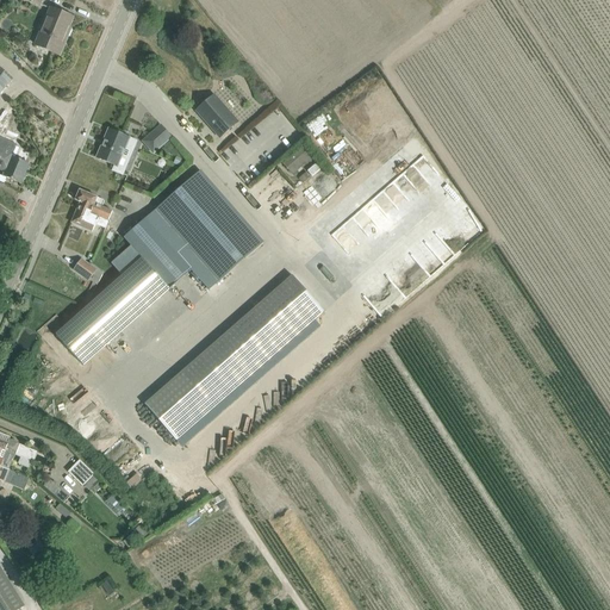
[(36,45),(60,56),(67,37),(64,36),(73,18),(51,8),(36,45)]
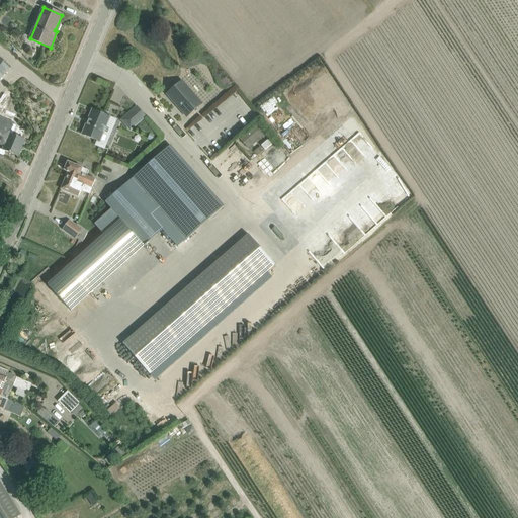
[(0,79),(10,68),(0,58),(0,79)]
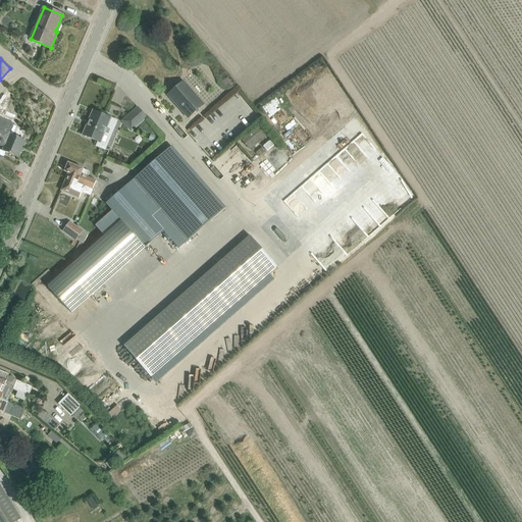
[(167,95),(188,118),(203,105),(184,82),(167,95)]
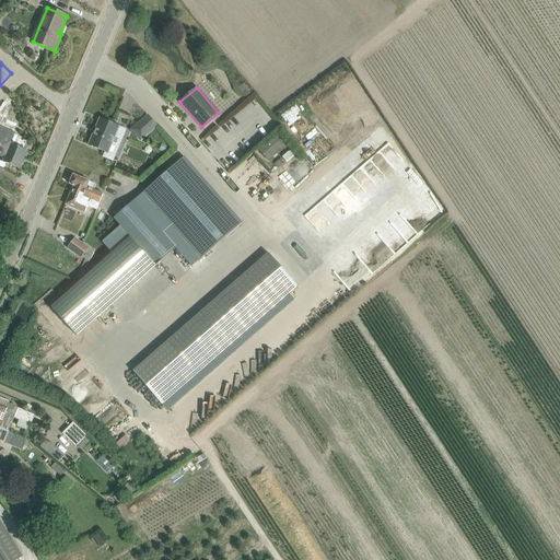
[(138,124),(148,135),(158,127),(147,115),(138,124)]
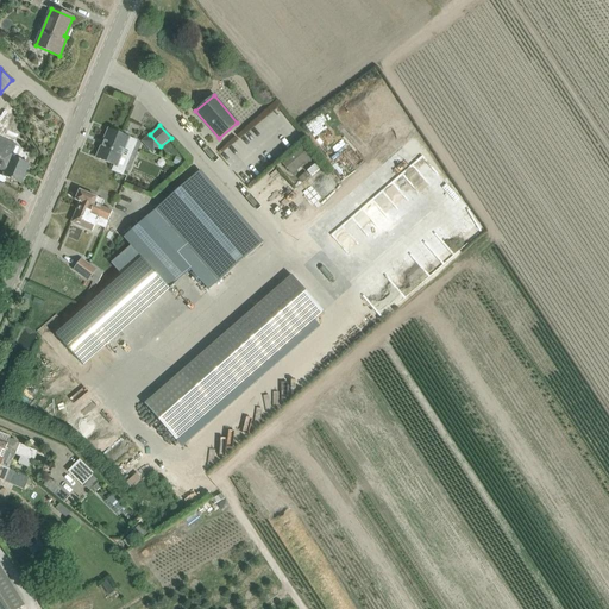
[(96,158),(115,167),(119,157),(127,159),(136,142),(129,139),(130,138),(110,130),(104,145),(101,145),(96,158)]
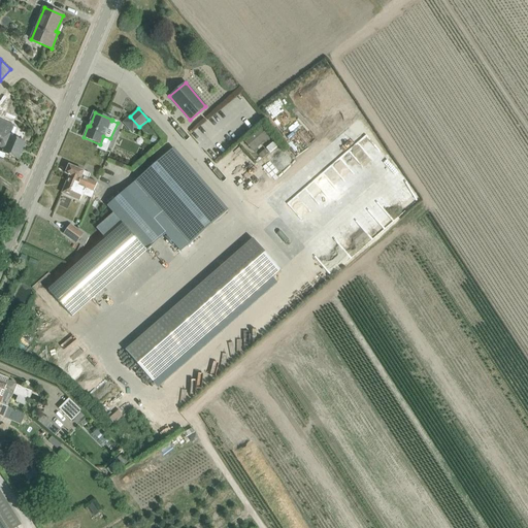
[(0,146),(4,149),(2,153),(18,159),(25,142),(10,136),(14,126),(0,120),(0,146)]
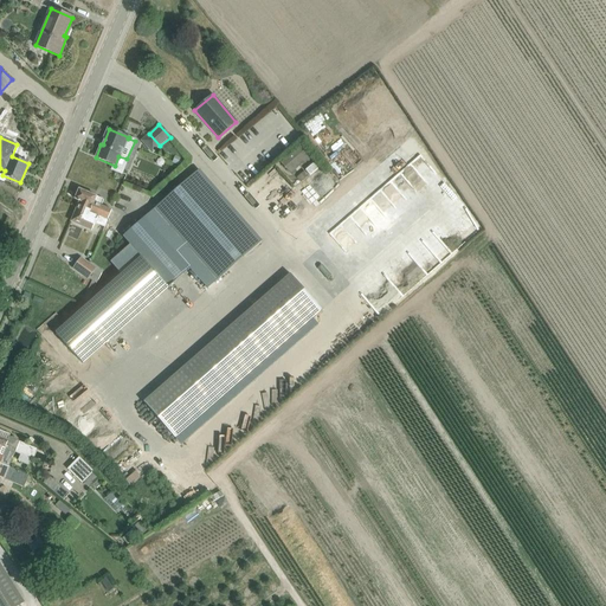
[(300,143),(278,161),(290,174),(303,162),(304,163),(311,158),(300,143)]
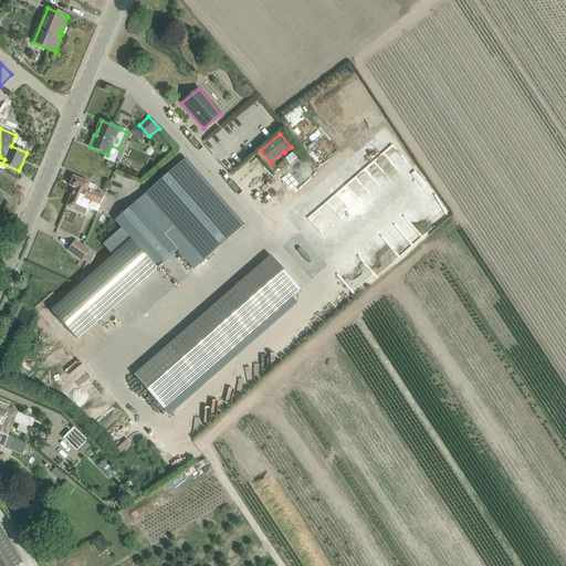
[(295,150),(285,159),(289,164),(299,156),(295,150)]
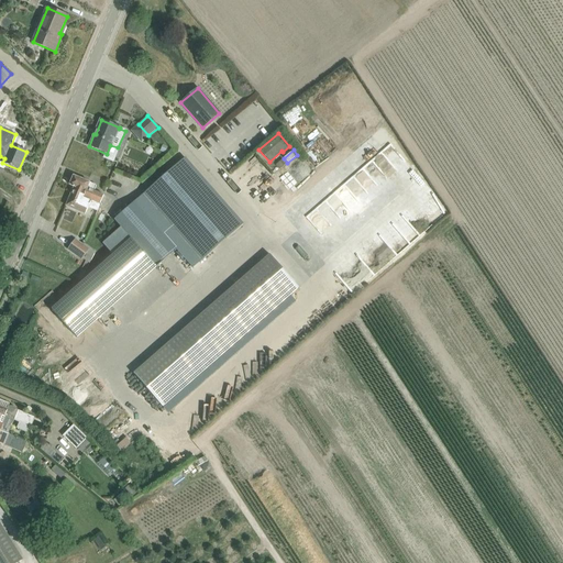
[(192,268),(242,224),(185,158),(114,219),(121,227),(102,243),(112,255),(74,289),(99,318),(176,250),(192,268)]
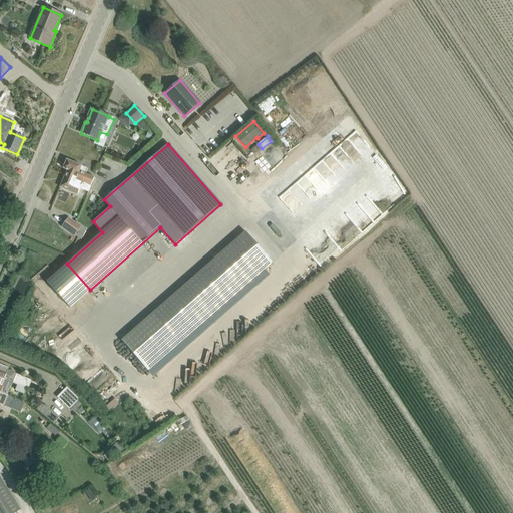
[(250,150),(254,154),(262,148),(259,144),(250,150)]
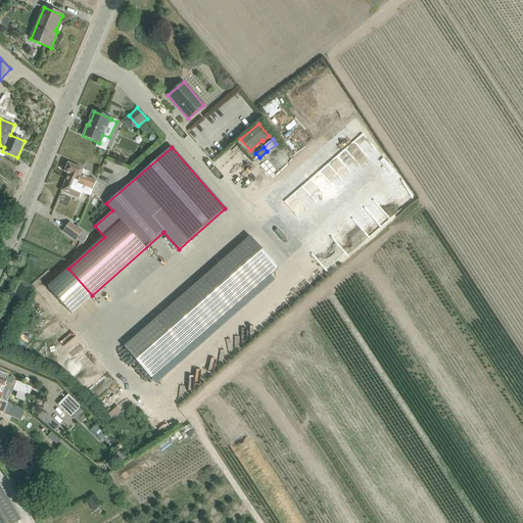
[(68,174),(67,177),(78,181),(78,184),(92,190),(96,181),(88,177),(89,172),(78,168),(68,163),(64,172),(67,174),(68,174)]
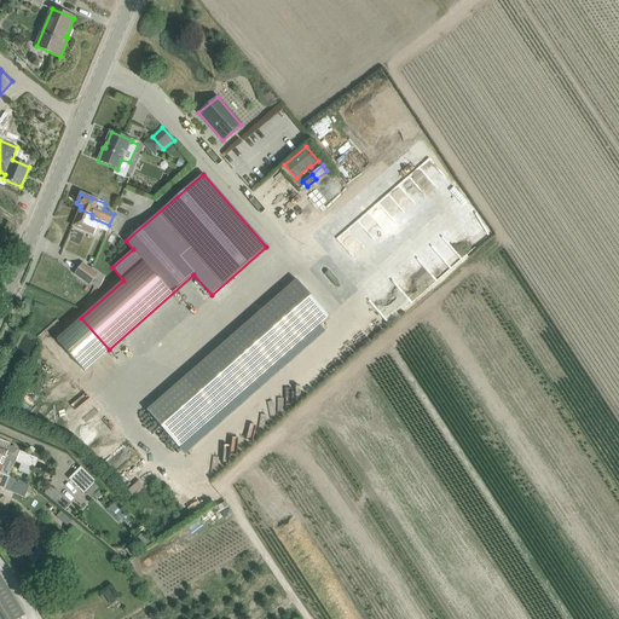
[(92,214),(80,209),(73,226),(84,231),(93,235),(97,227),(106,231),(109,225),(92,218),(92,214)]
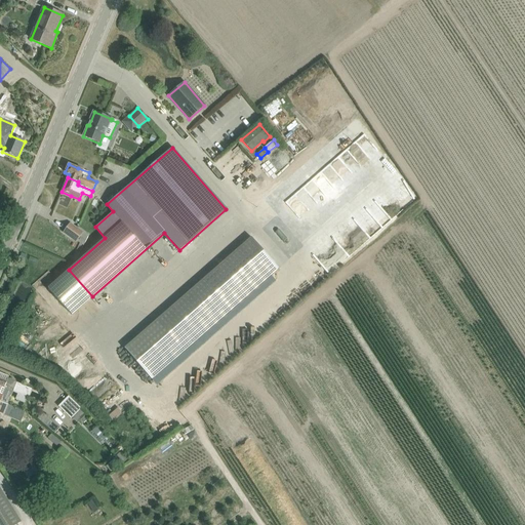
[(104,208),(94,215),(98,219),(107,212),(104,208)]
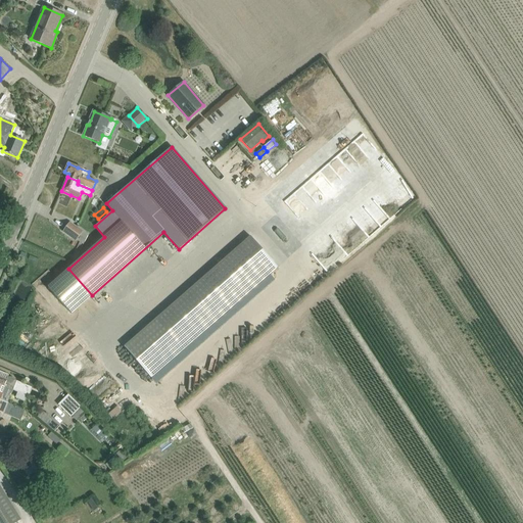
[(69,223),(62,232),(76,241),(77,240),(83,244),(89,233),(78,225),(76,227),(69,223)]
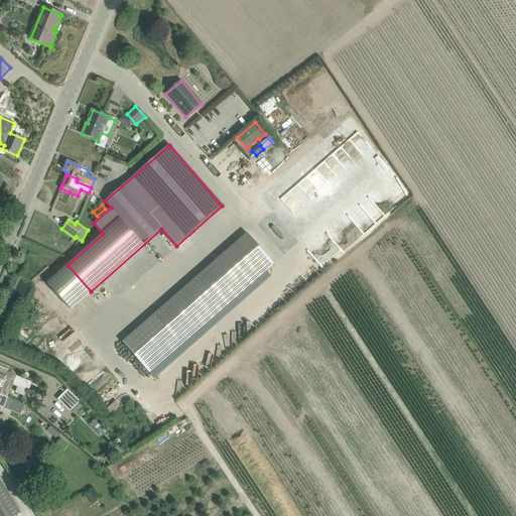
[(153,315),(123,342),(150,372),(179,347),(273,264),(247,233),(153,315)]
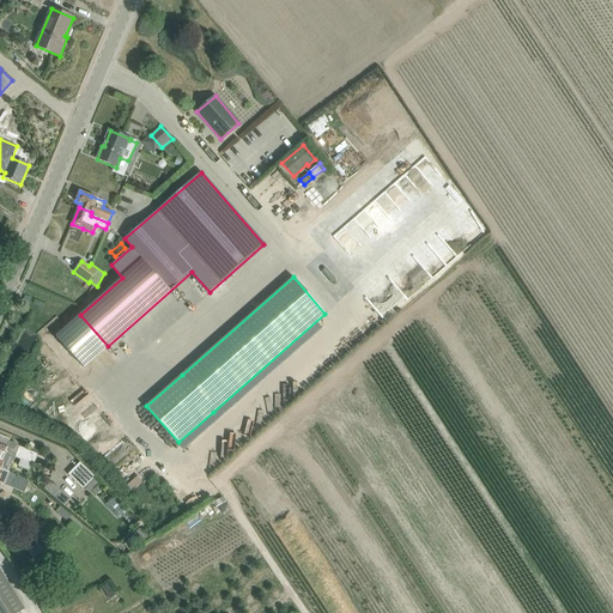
[(0,454),(6,456),(6,454),(16,457),(20,460),(30,465),(32,465),(34,463),(36,456),(20,449),(17,444),(13,442),(8,443),(7,445),(0,442),(0,454)]
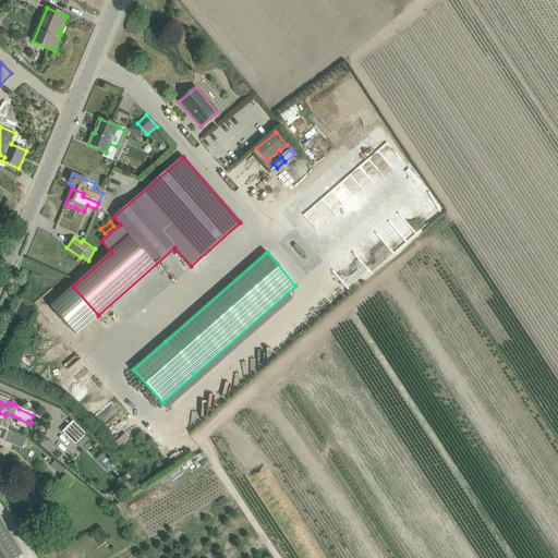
[(19,419),(16,424),(25,428),(27,423),(19,419)]
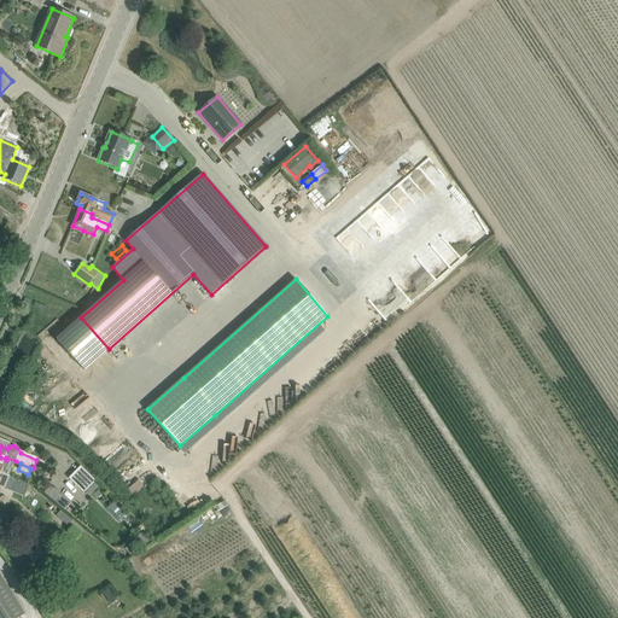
[(83,494),(95,482),(81,467),(69,478),(83,494)]
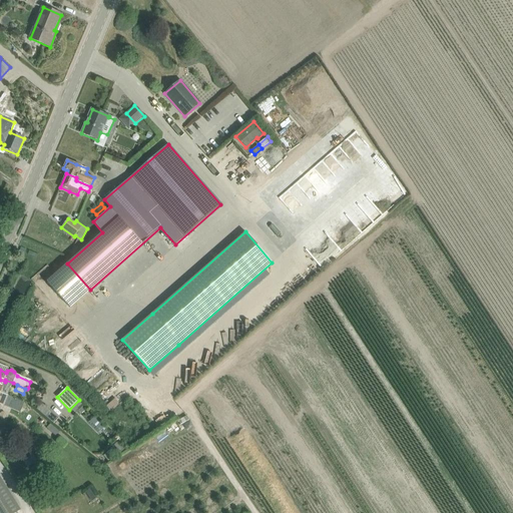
[(49,411),(46,415),(54,423),(58,418),(49,411)]
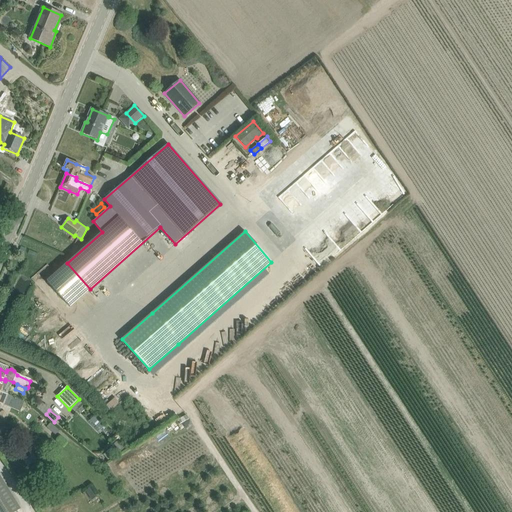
[(59,431),(50,423),(46,428),(55,435),(59,431)]
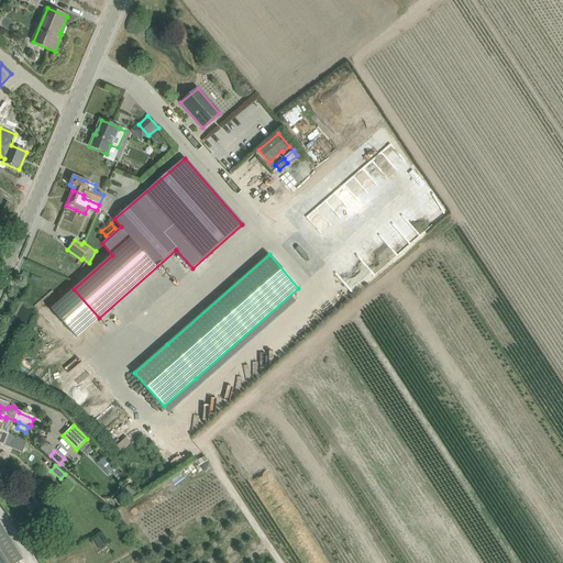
[(0,562),(17,562),(22,560),(0,523),(0,562)]
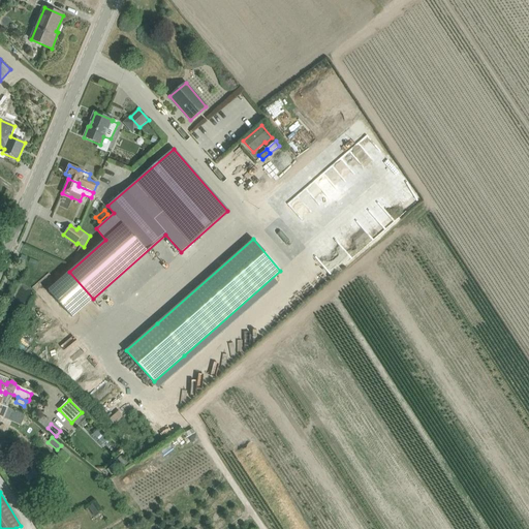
[(88,508),(93,516),(99,511),(93,504),(88,508)]
